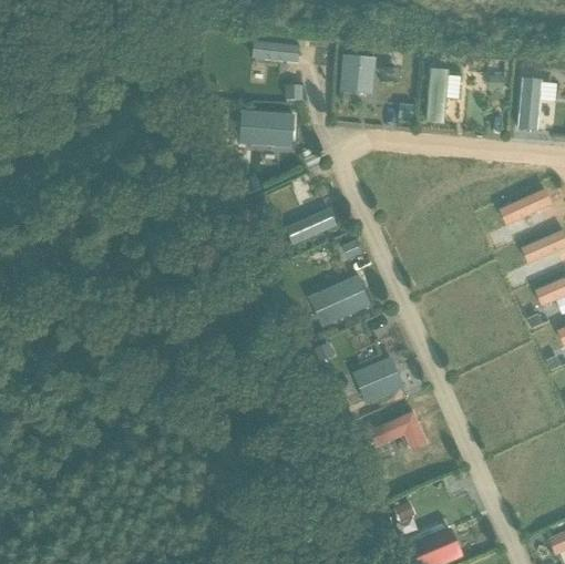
[(256,41),(255,58),(298,62),(300,45),(256,41)]
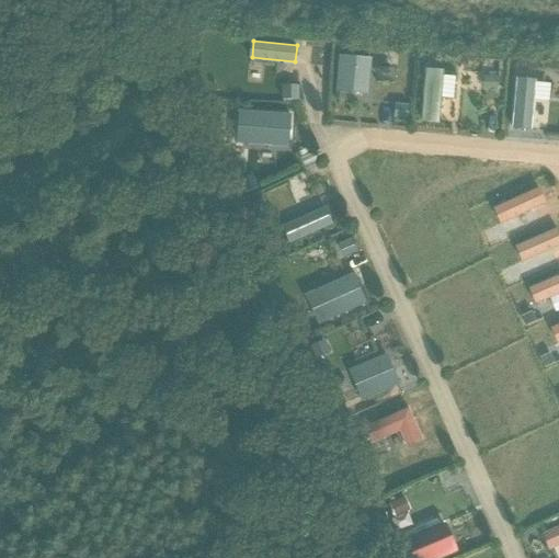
[(342,55),(340,84),(368,87),(371,57),(342,55)]
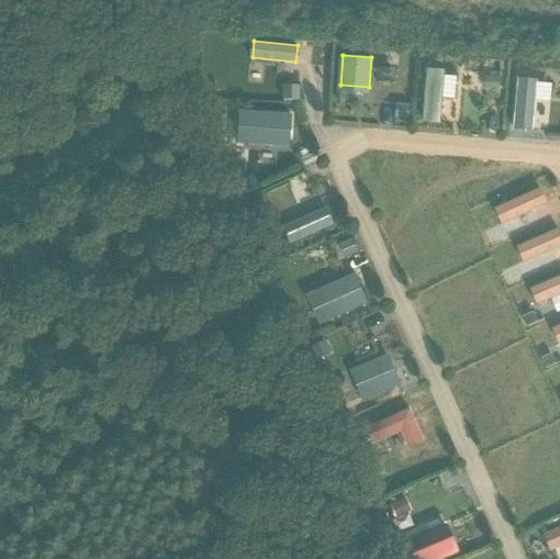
[(519,77),(515,126),(533,127),(537,79),(519,77)]
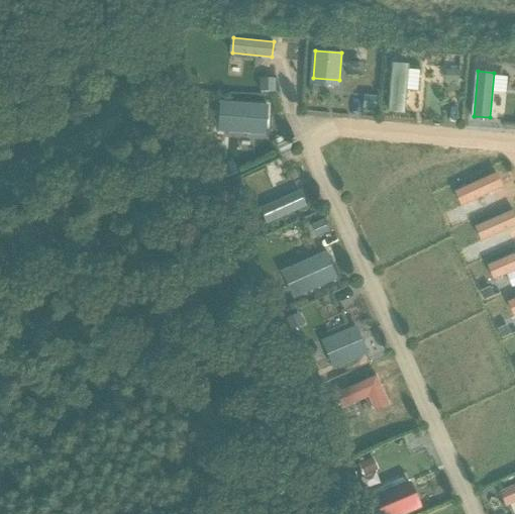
[(260,78),(259,90),(274,91),(275,79),(260,78)]
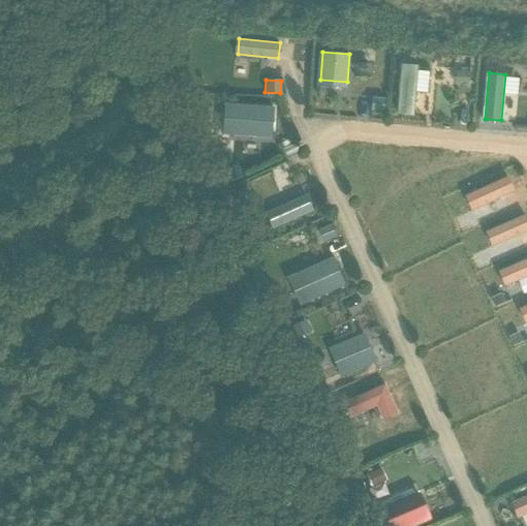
[(368,114),(370,95),(358,93),(354,112),(368,114)]
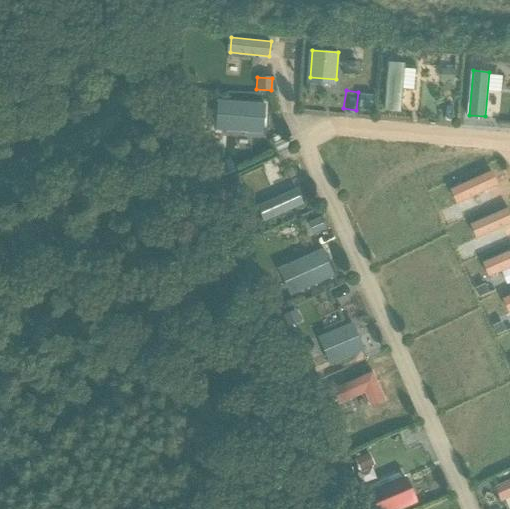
[(361,93),(360,106),(372,107),(373,94),(361,93)]
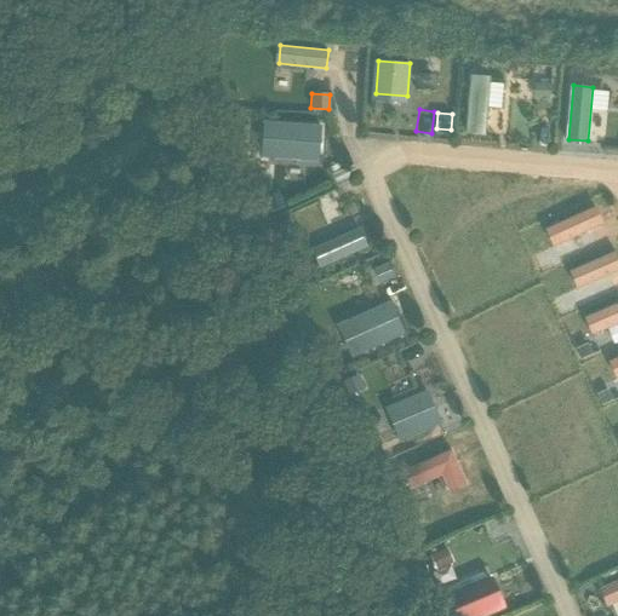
[(279,121),(275,156),(320,160),(322,125),(279,121)]
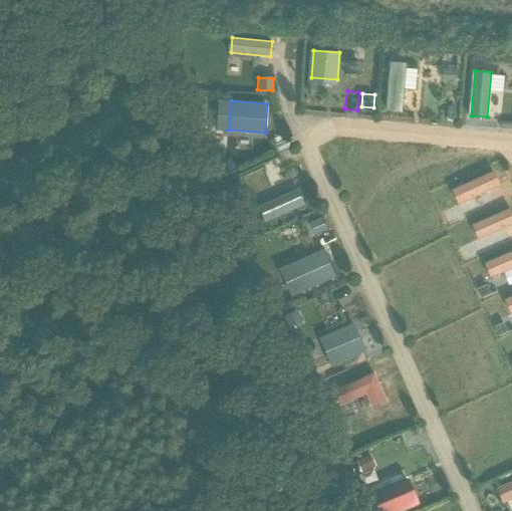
[(232,159),(221,164),(226,175),(237,170),(232,159)]
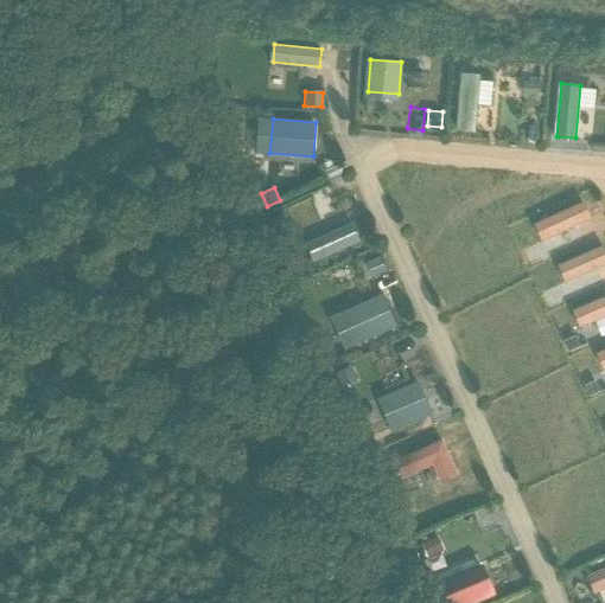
[(286,212),(273,218),(276,228),(290,222),(286,212)]
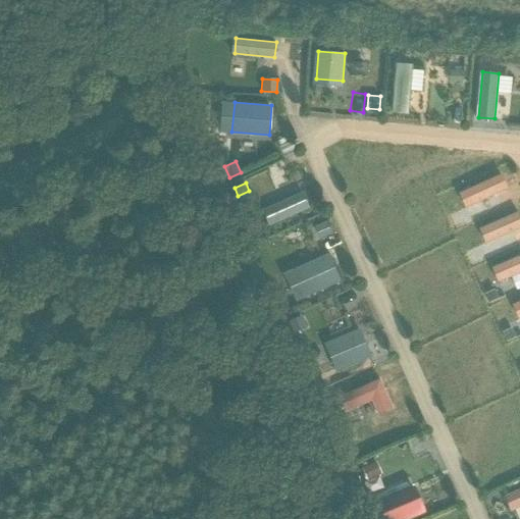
[(303,192),(264,209),(270,224),(309,207),(303,192)]
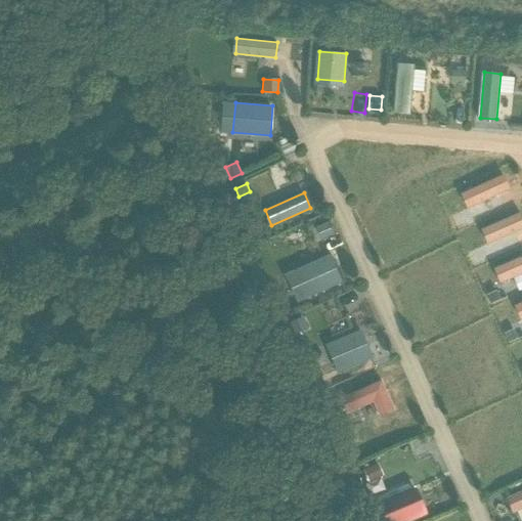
[(304,235),(317,234),(315,220),(302,221),(304,235)]
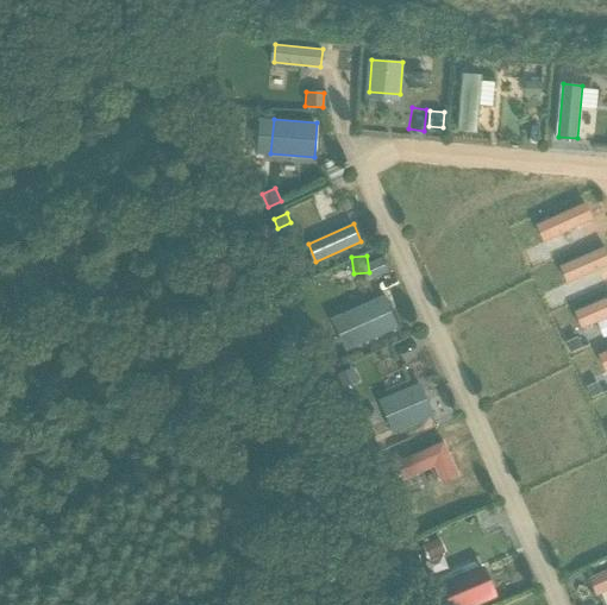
[(383,259),(370,264),(376,278),(389,272),(383,259)]
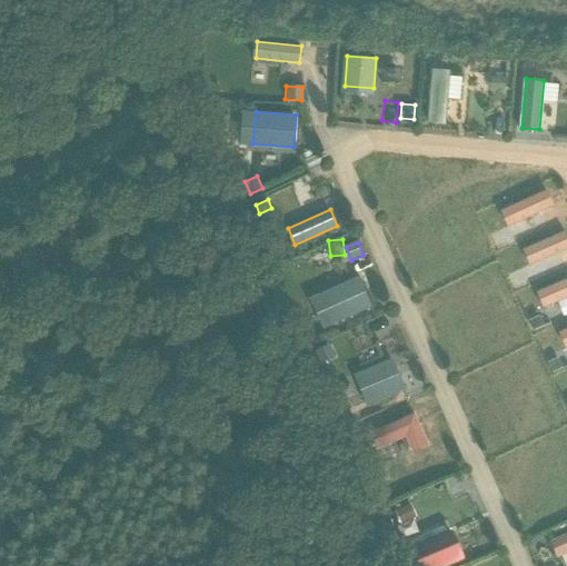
[(295,269),(314,264),(310,250),(290,256),(295,269)]
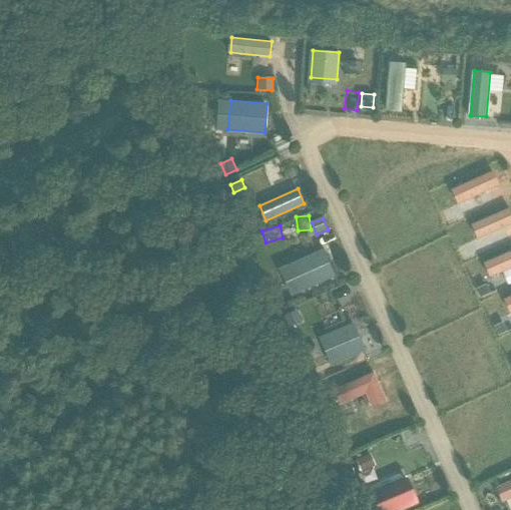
[(324,248),(290,264),(303,291),(336,276),(324,248)]
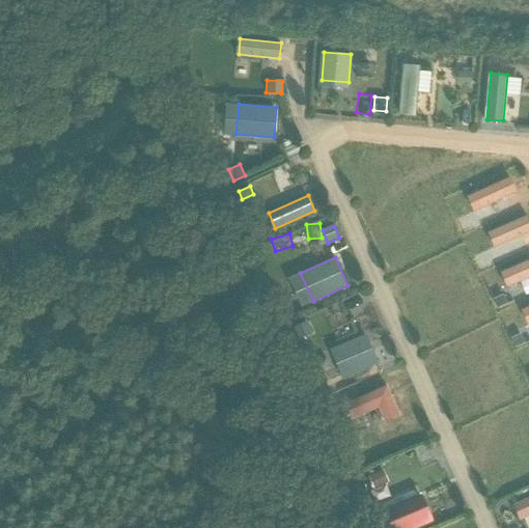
[(307,321),(296,325),(301,337),(312,332),(307,321)]
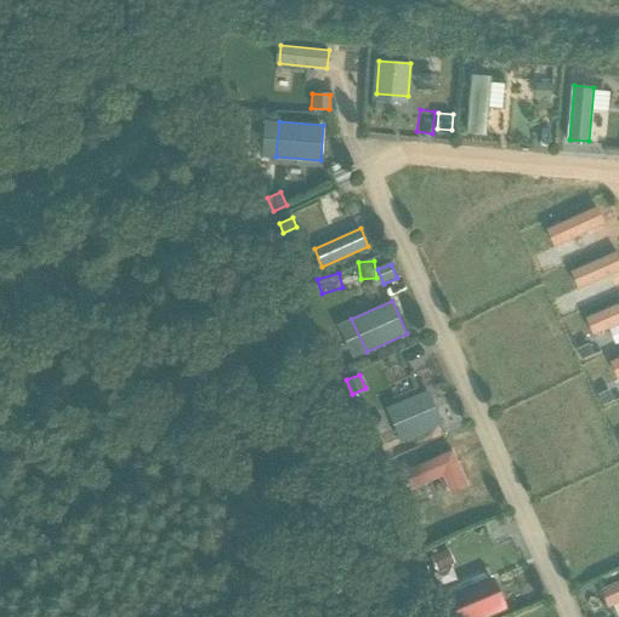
[(429,390),(388,407),(402,440),(443,423),(429,390)]
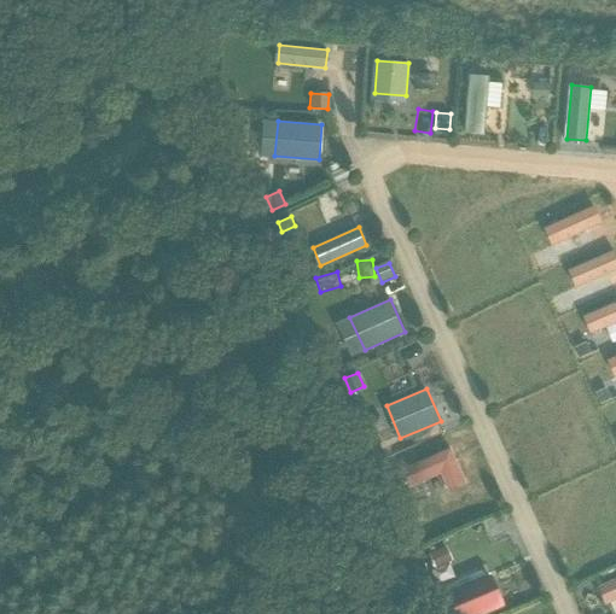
[(446,547),(431,553),(437,567),(453,561),(446,547)]
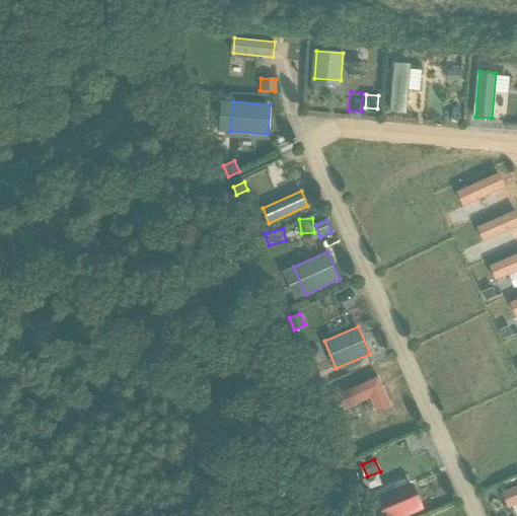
[(412,484),(374,500),(381,515),(403,515),(423,508),(412,484)]
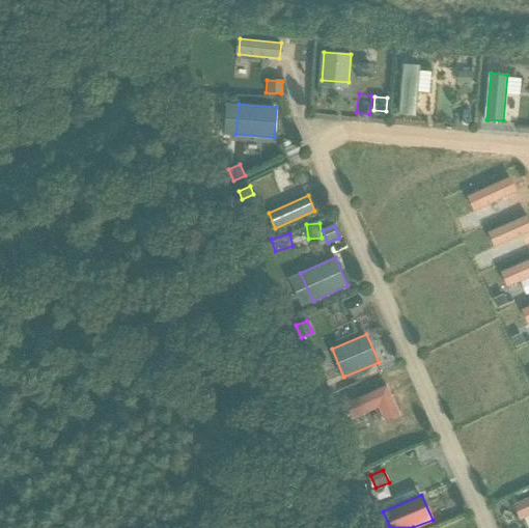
[(528,497),(514,503),(522,519),(528,515),(528,497)]
